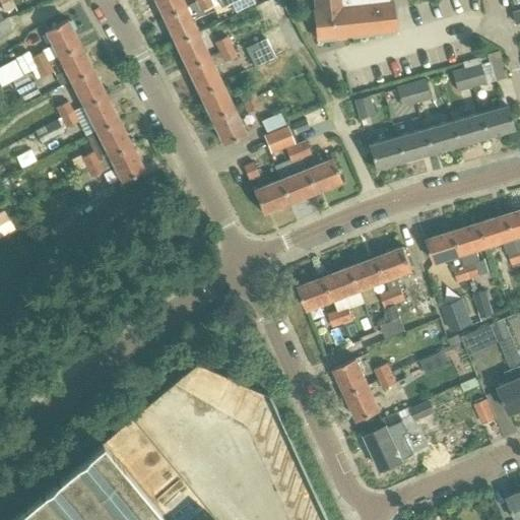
[(154,0),(163,17),(185,7),(181,0),(154,0)]
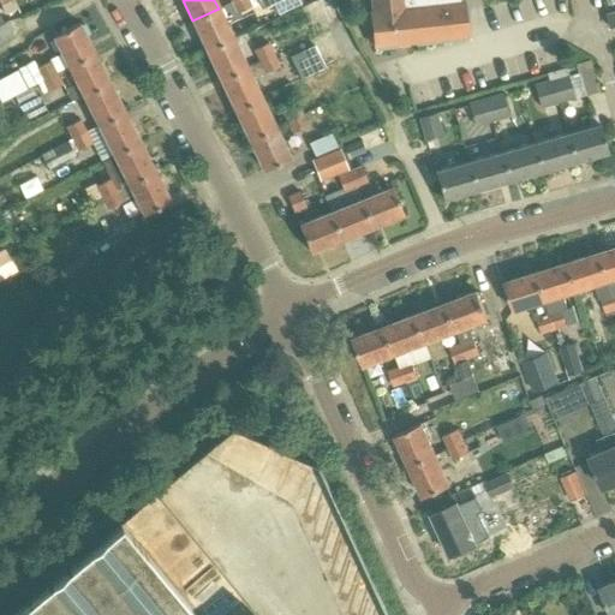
[(234,0),(231,3),(219,9),(192,21),(207,52),(233,40),(227,27),(240,19),(237,13),(252,6),(249,0),(234,0)]
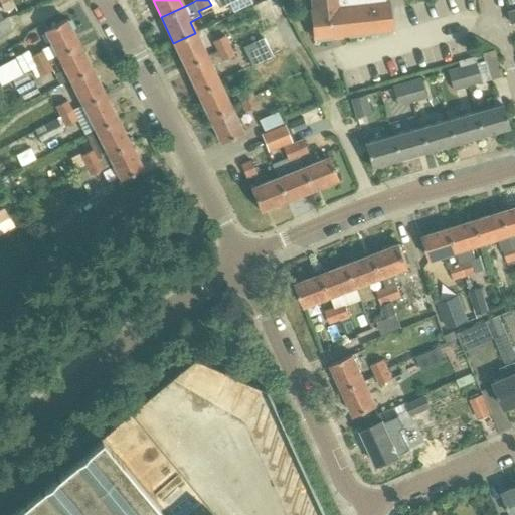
[(214,0),(218,8),(235,0),(214,0)]
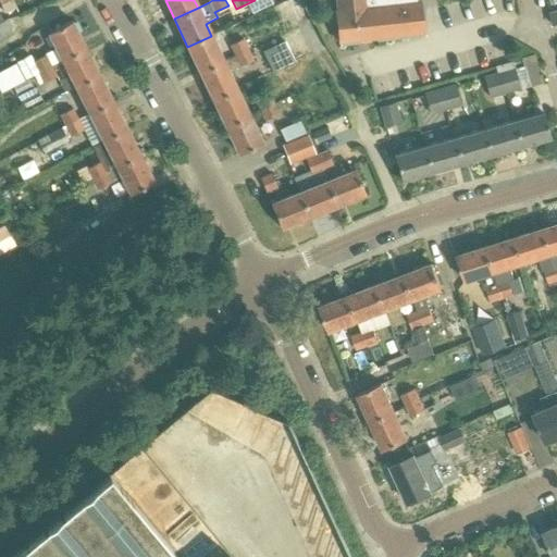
[(336,0),(338,10),(335,10),(338,41),(422,32),(419,0),(417,0),(336,0)]
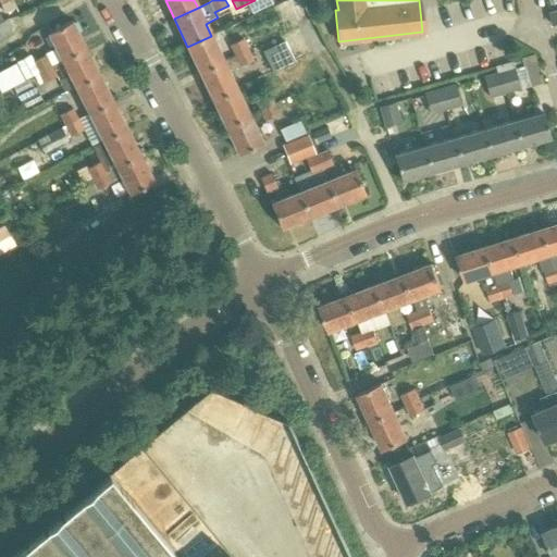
[(0,23),(0,37),(13,32),(8,20),(0,23)]
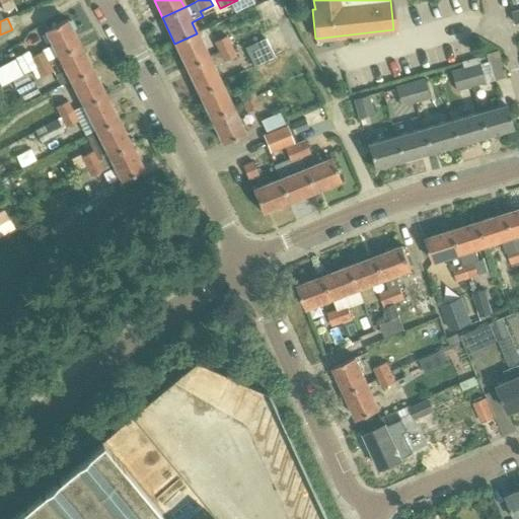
[(58,58),(80,47),(66,18),(44,29),(52,46),(43,51),(43,52),(49,63),(58,58)]
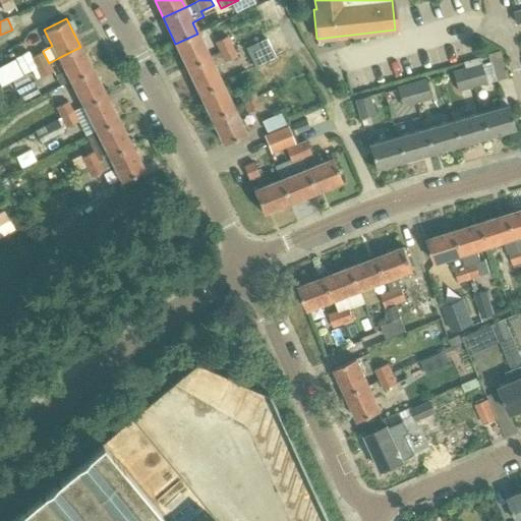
[(197,34),(175,44),(187,69),(210,58),(197,34)]
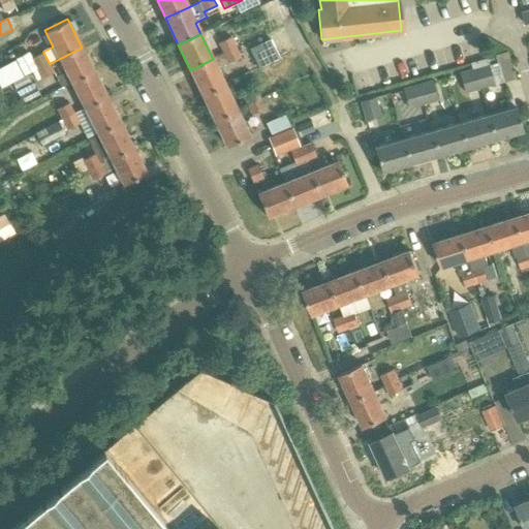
[(219,44),(223,54),(235,49),(230,39),(219,44)]
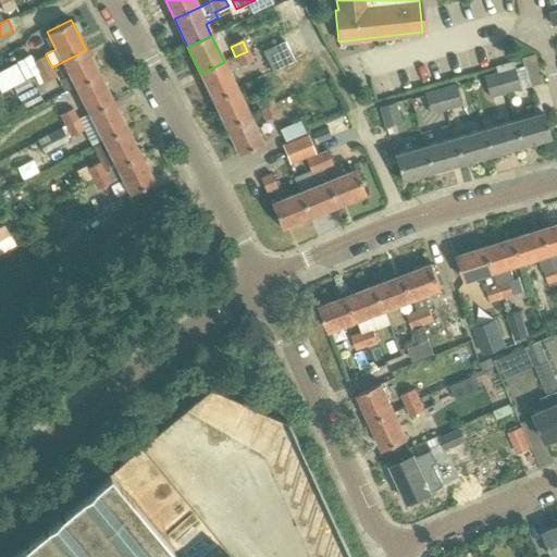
[(267,58),(272,71),(296,60),(289,47),(267,58)]
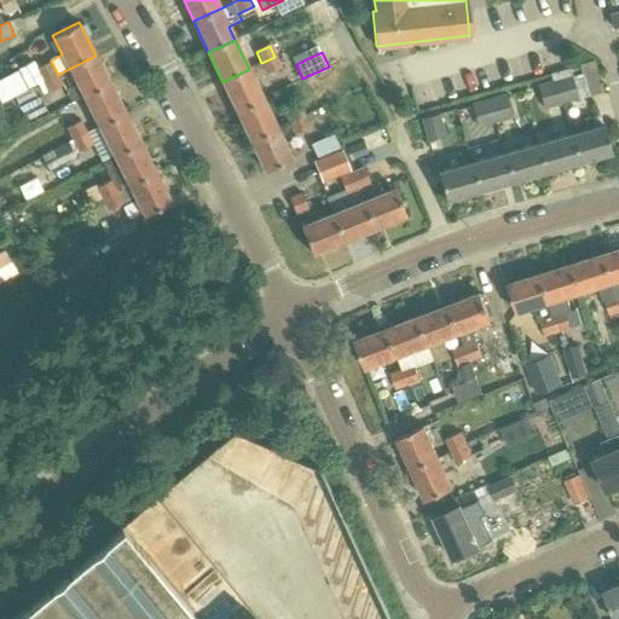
[(84,96),(110,82),(96,56),(69,69),(84,96)]
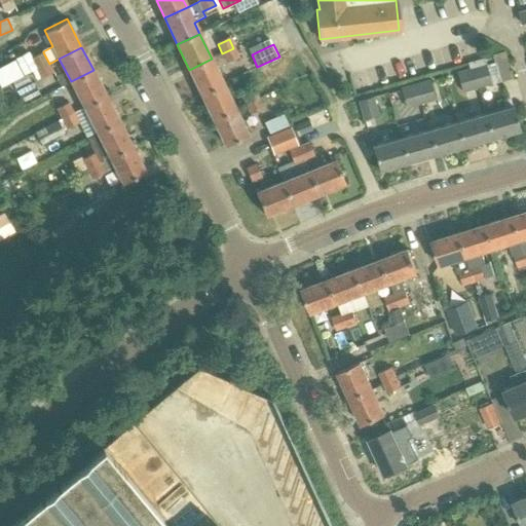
[(233,48),(222,53),(227,64),(238,58),(233,48)]
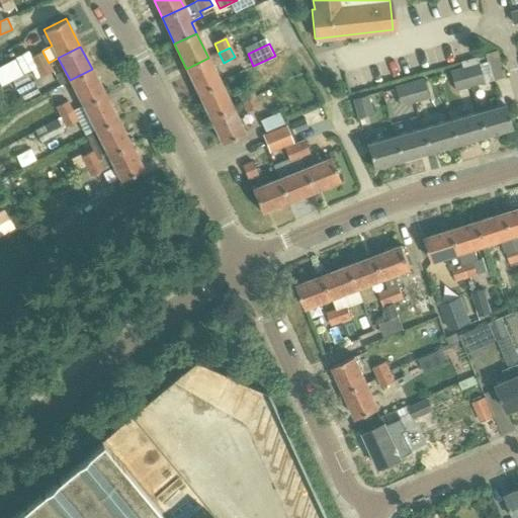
[(37,68),(49,63),(42,52),(31,57),(37,68)]
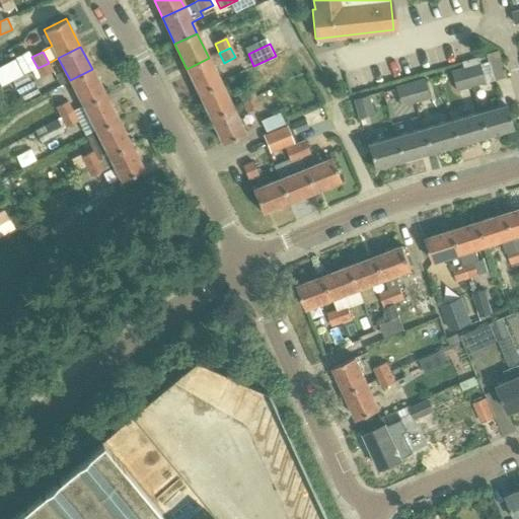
[(488,74),(502,72),(499,52),(485,53),(488,74)]
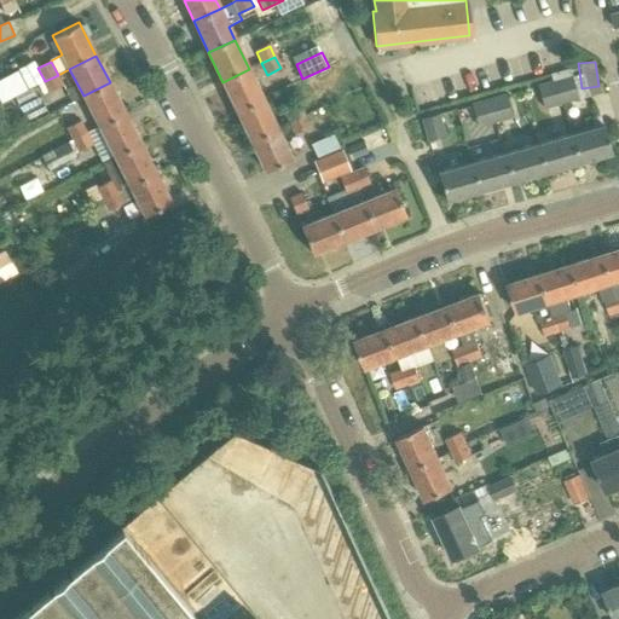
[(223,82),(237,113),(262,99),(249,69),(223,82)]
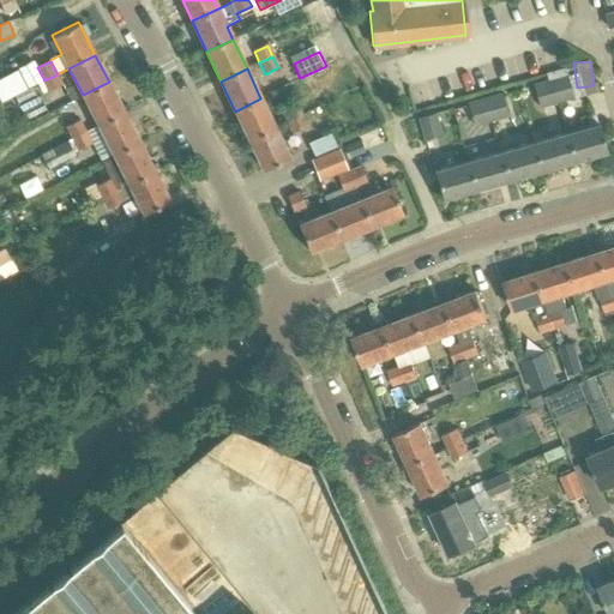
[(62,84),(58,74),(44,80),(49,90),(62,84)]
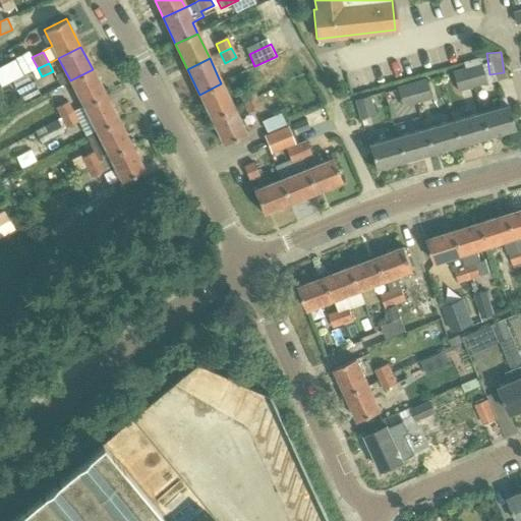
[(481,63),(467,67),(472,87),(486,82),(481,63)]
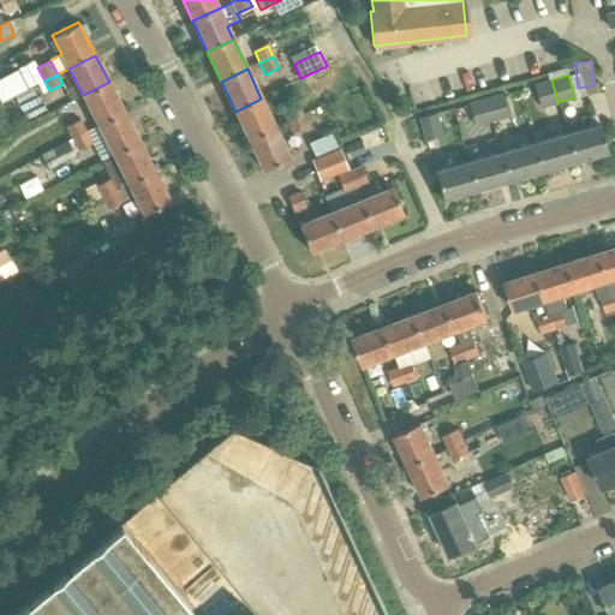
[(557,102),(551,79),(533,84),(541,107),(557,102)]
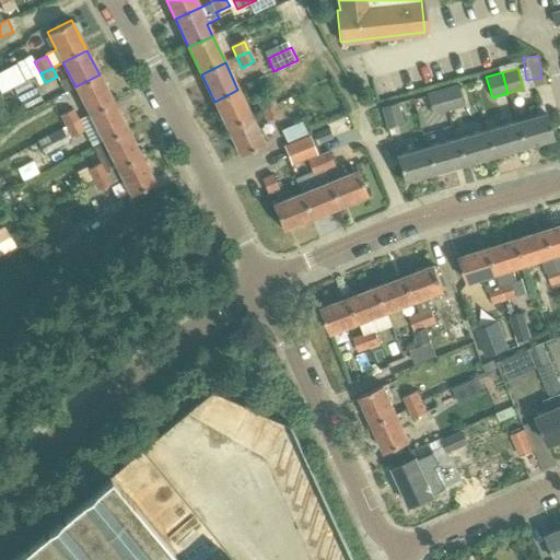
[(100,74),(76,86),(90,115),(114,103),(100,74)]
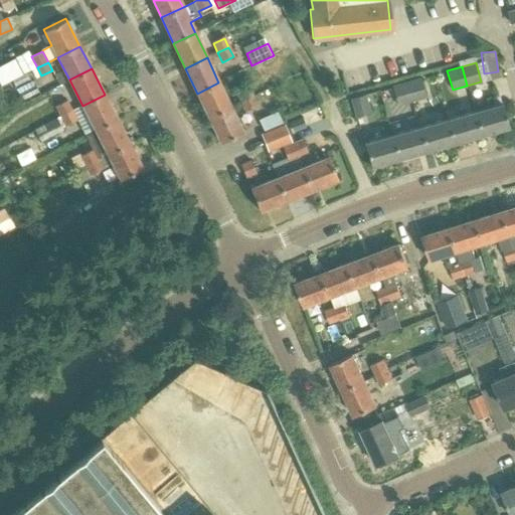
[(26,73),(21,75),(12,80),(17,90),(30,82),(26,73)]
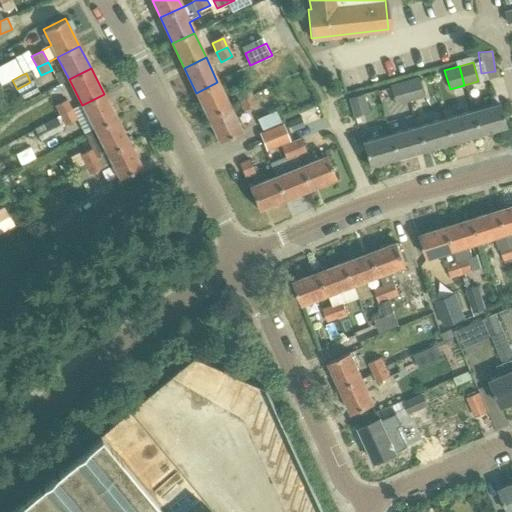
[(418,78),(404,82),(409,101),(424,97),(418,78)]
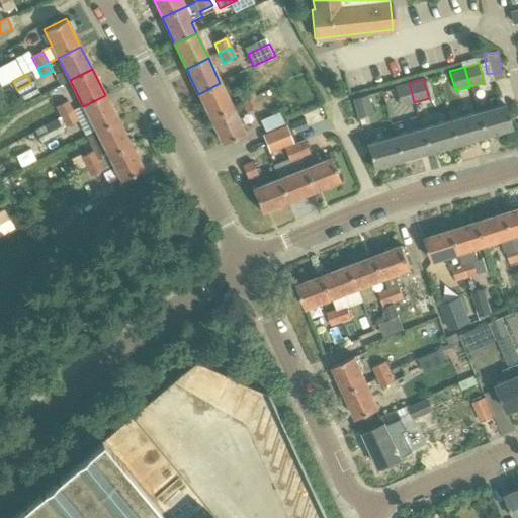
[(220,83),(198,94),(210,118),(232,108),(220,83)]
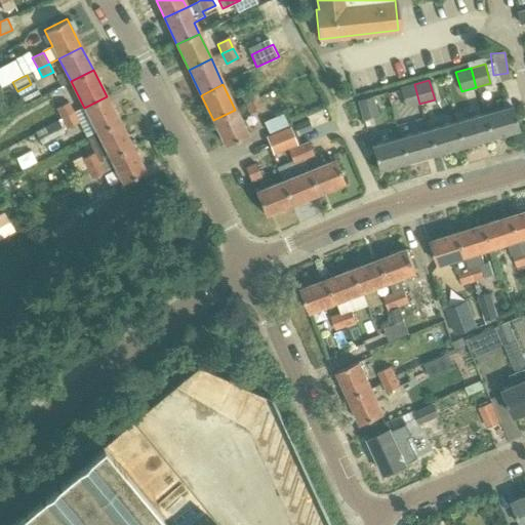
[(419,104),(414,84),(400,88),(405,108),(419,104)]
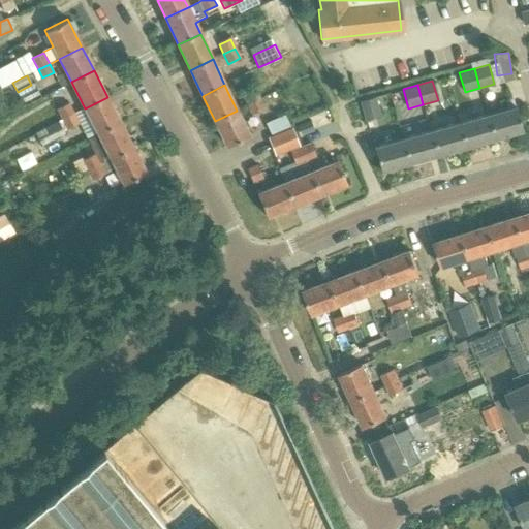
[(243,96),(247,105),(258,100),(254,91),(243,96)]
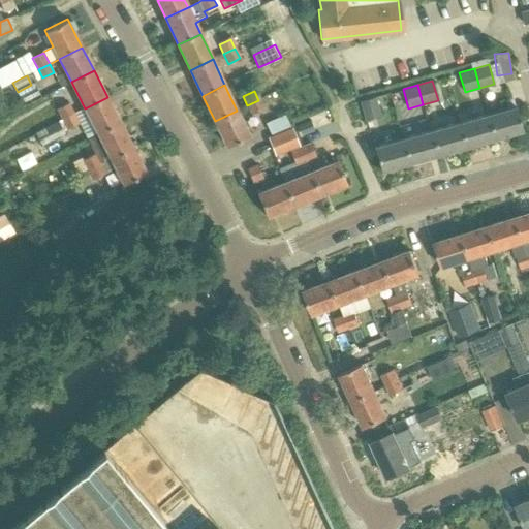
[(380,116),(375,96),(361,101),(366,120),(380,116)]
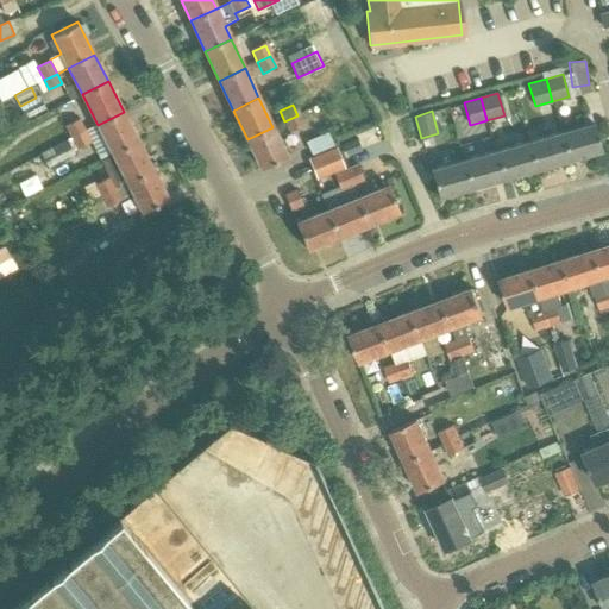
[(98,125),(112,154),(138,140),(124,112),(98,125)]
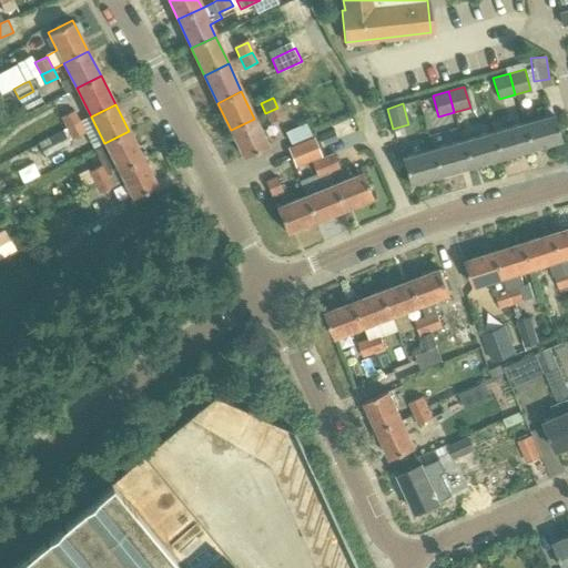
[(277,108),(265,113),(271,123),(283,118),(277,108)]
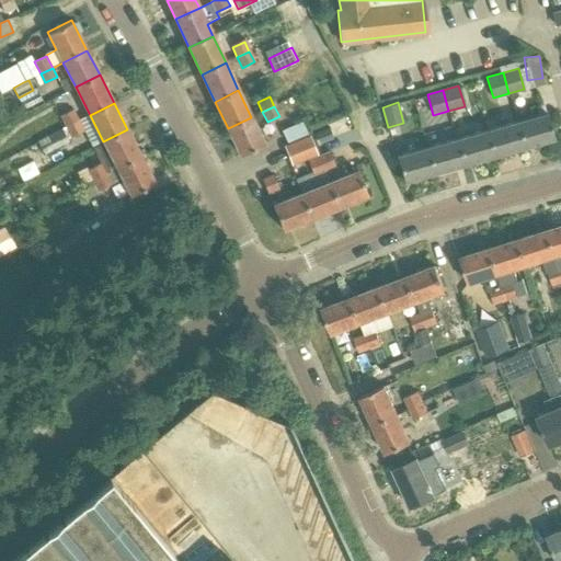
[(63,115),(68,126),(80,121),(73,110),(63,115)]
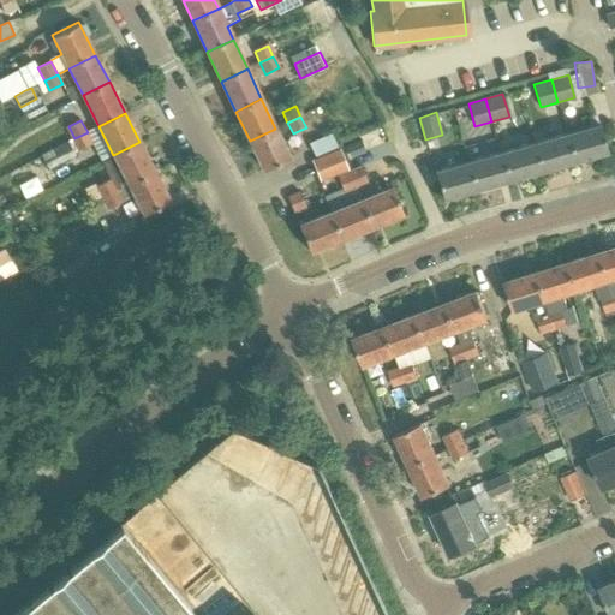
[(566,132),(574,161),(607,151),(598,123),(566,132)]
